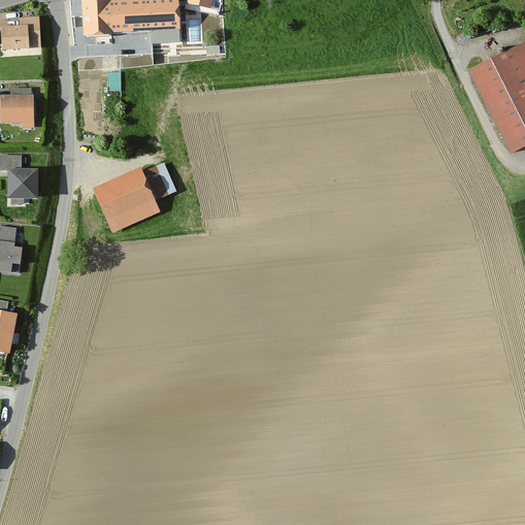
[(86,0),(87,32),(115,31),(115,28),(184,26),(182,0),(86,0)]
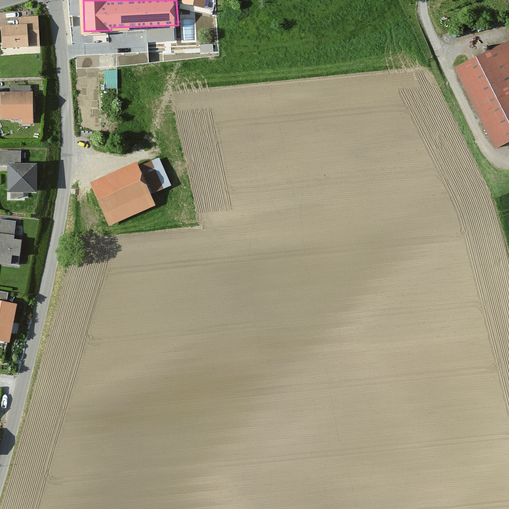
[(228,19),(245,13),(241,2),(224,8),(228,19)]
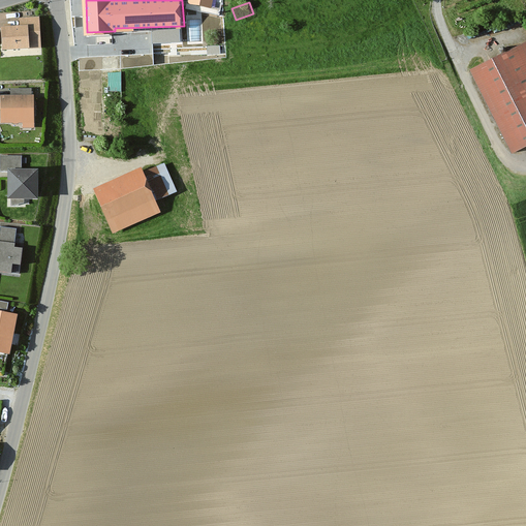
[(20,25),(0,26),(0,42),(1,56),(42,54),(41,16),(20,17),(20,25)]
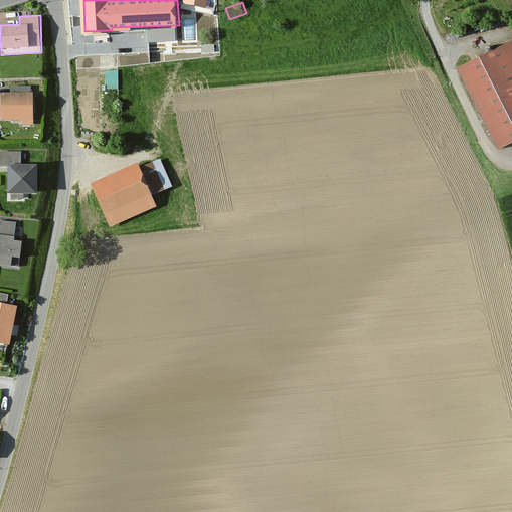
[(511,39),(457,67),(498,147),(511,140),(511,39)]
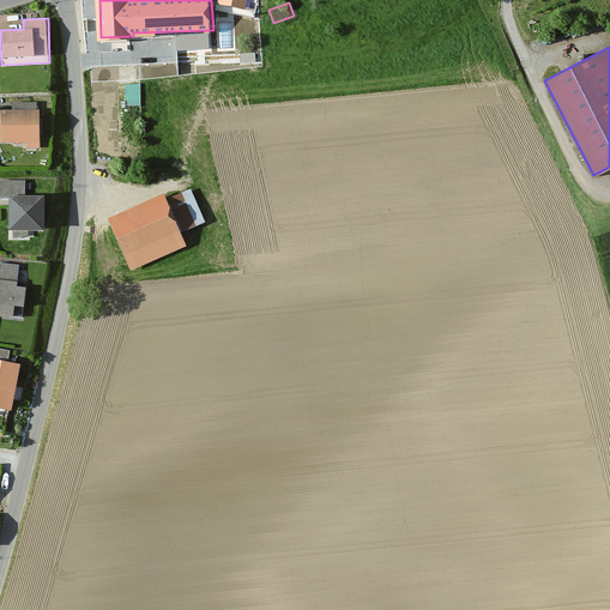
[(131,100),(145,100),(145,77),(130,77),(131,100)]
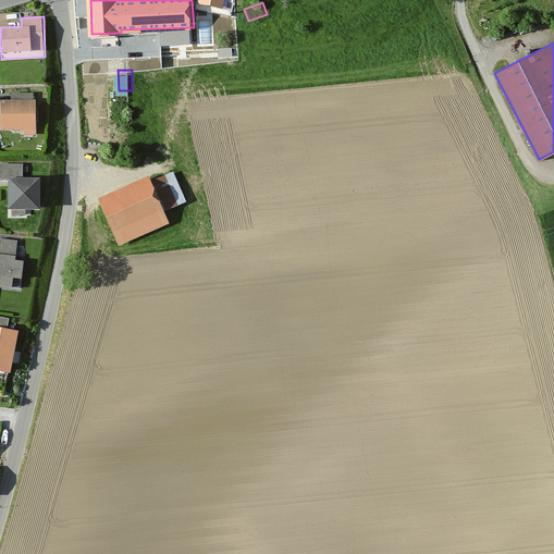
[(34,100),(0,99),(0,125),(23,126),(22,134),(33,134),(34,100)]
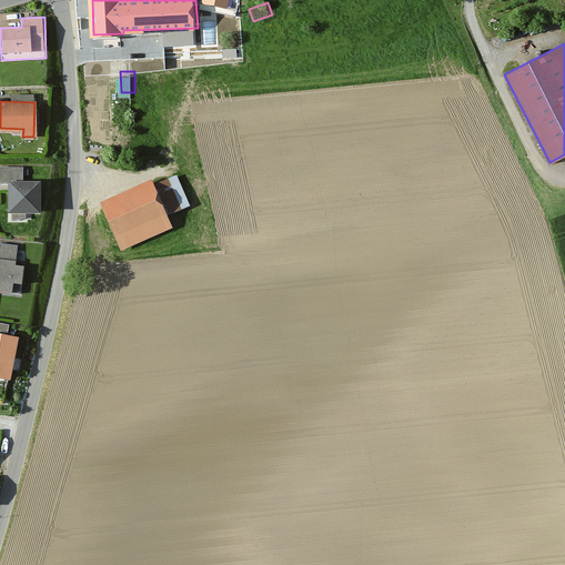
[(149,179),(99,201),(120,250),(172,228),(167,213),(190,204),(177,173),(151,184),(149,179)]
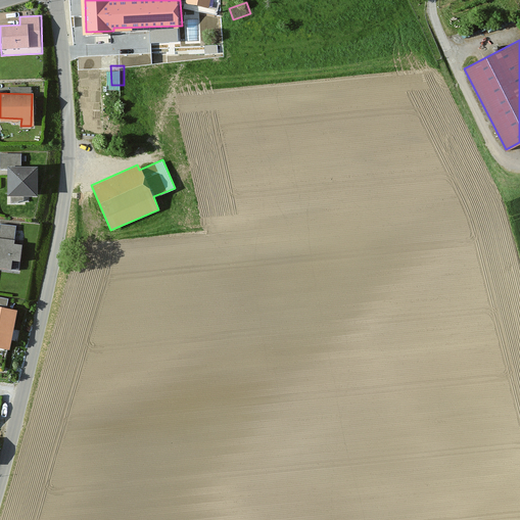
[(38,167),(6,164),(5,193),(37,195),(38,167)]
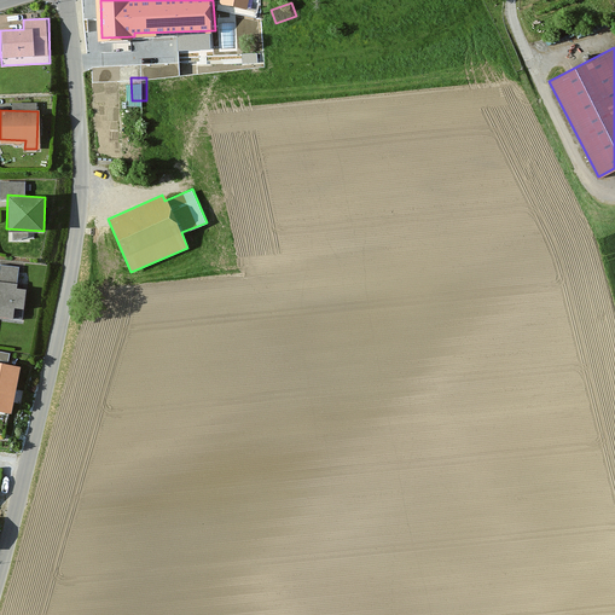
[(18,267),(0,264),(0,315),(22,319),(25,289),(16,288),(18,267)]
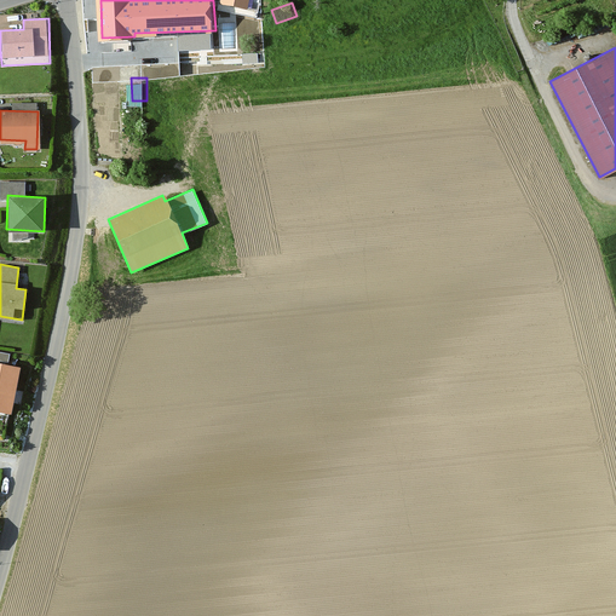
[(21,368),(0,363),(0,412),(11,414),(21,368)]
